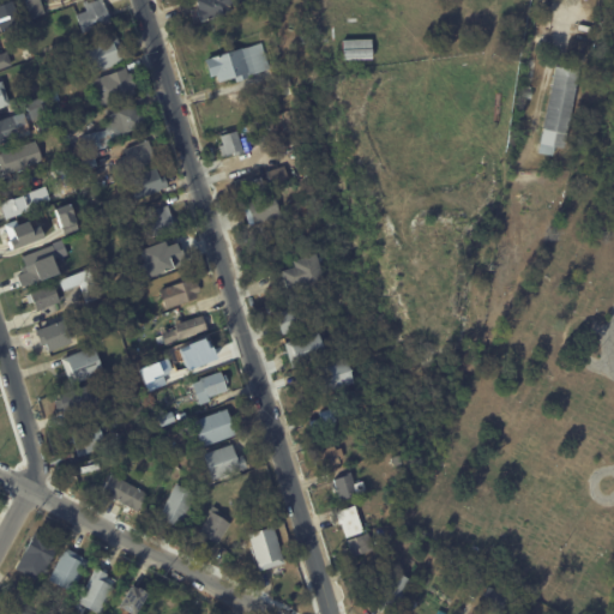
[(23,0),(29,18),(44,13),(40,0),(23,0)]
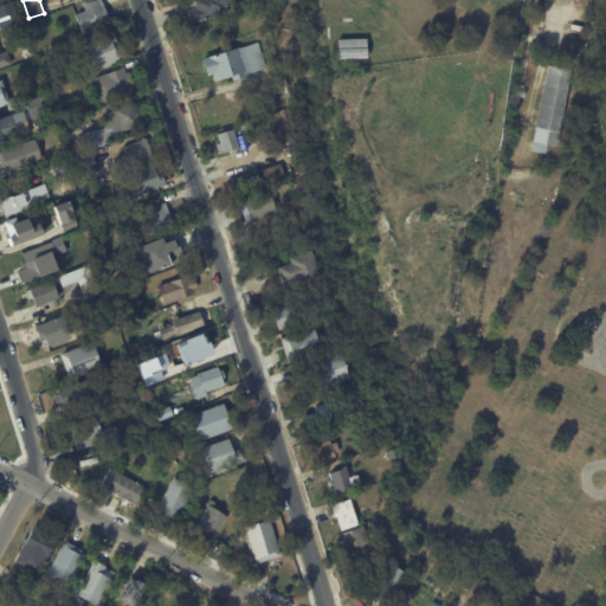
[(101,0),(103,5),(109,23),(79,33),(73,14),(84,11),(81,1),(85,0),(86,2),(94,0),(101,0)]
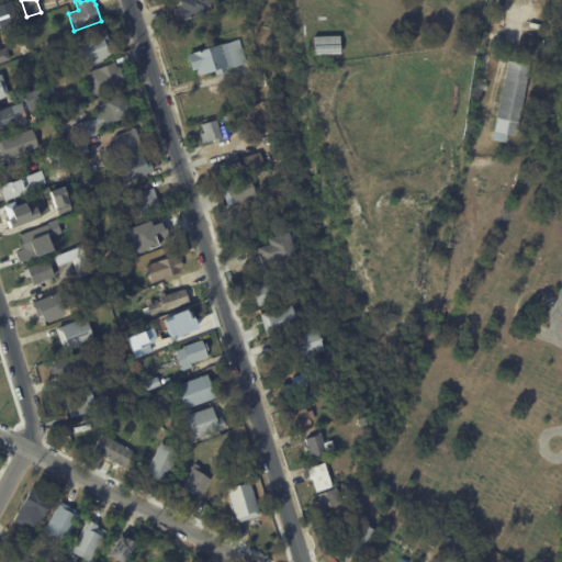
[(223,0),(224,1),(209,6),(211,10),(183,19),(178,0),(223,0)]
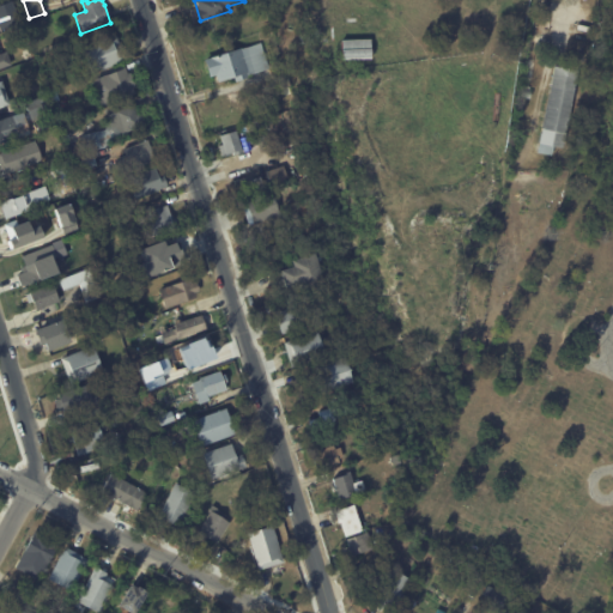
[(117,44),(123,60),(90,73),(80,47),(113,34),(117,44)]
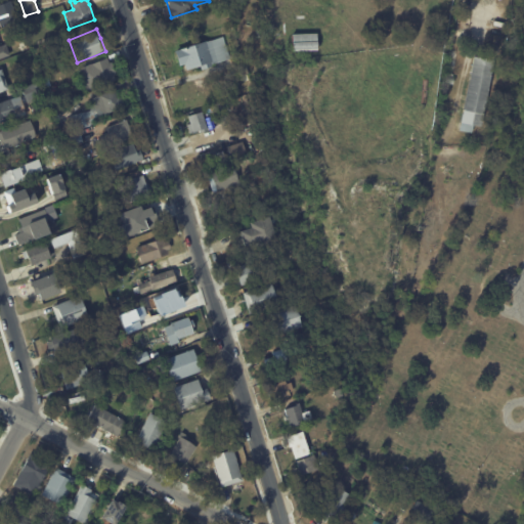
[(290,35),(315,35),(315,50),(290,50),(290,35)]
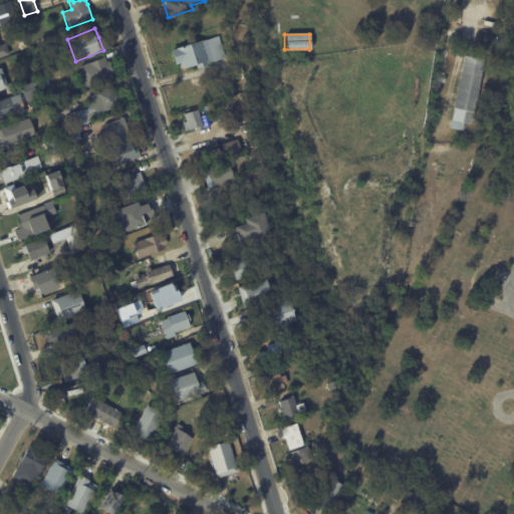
[(219,59),(205,64),(206,65),(196,68),(195,64),(181,68),(179,63),(174,64),(170,50),(201,40),(201,41),(205,39),(206,40),(218,36),(225,57),(219,59)]
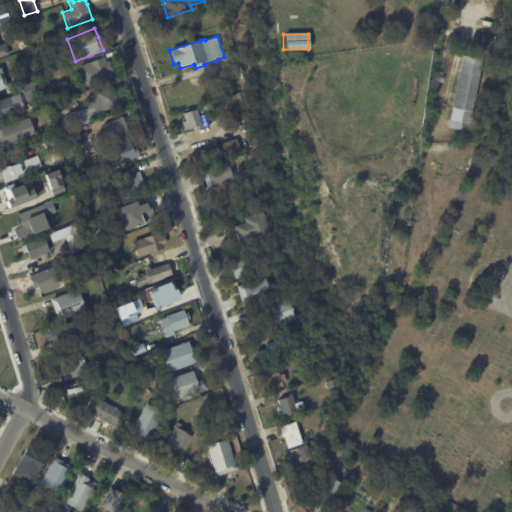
[(0,45),(5,43),(8,53),(0,56),(0,45)]
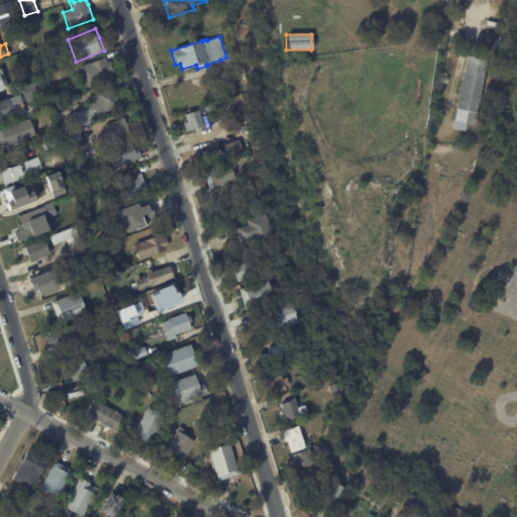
[(468,56),(488,60),(475,124),(467,123),(464,131),(453,128),(468,56)]
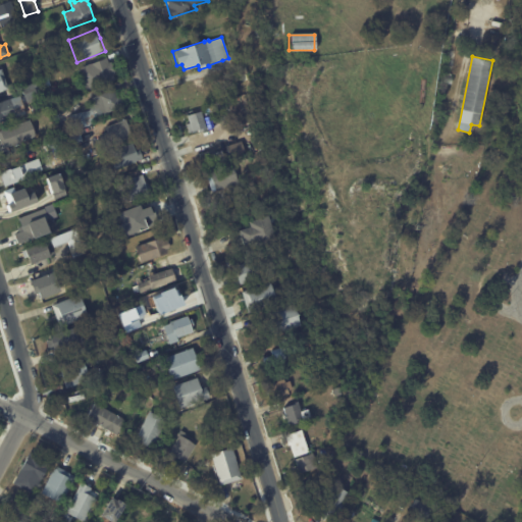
[(108,62),(113,73),(111,74),(113,80),(83,91),(79,80),(83,79),(79,67),(104,57),(107,63),(108,62)]
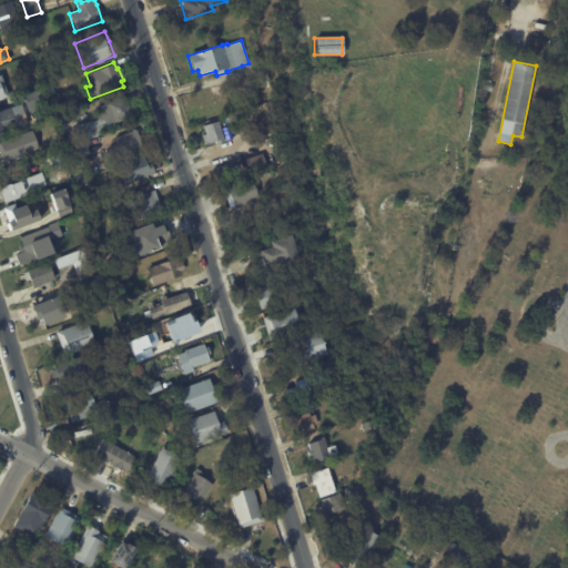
[(0,73),(0,99),(9,95),(0,74),(0,73)]
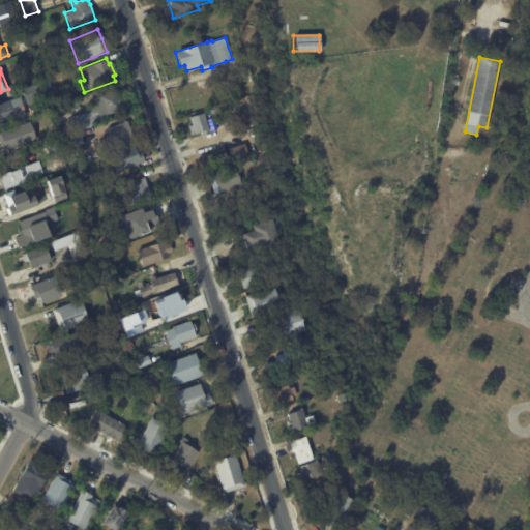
[(79,82),(83,93),(60,101),(57,93),(71,88),(70,85),(79,82)]
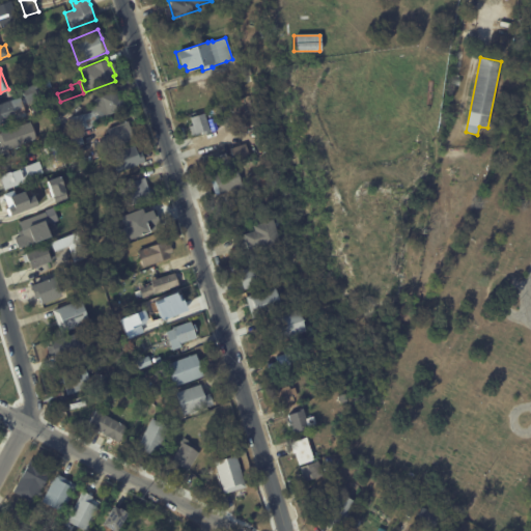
[(23,96),(21,89),(35,84),(42,100),(26,105),(23,96)]
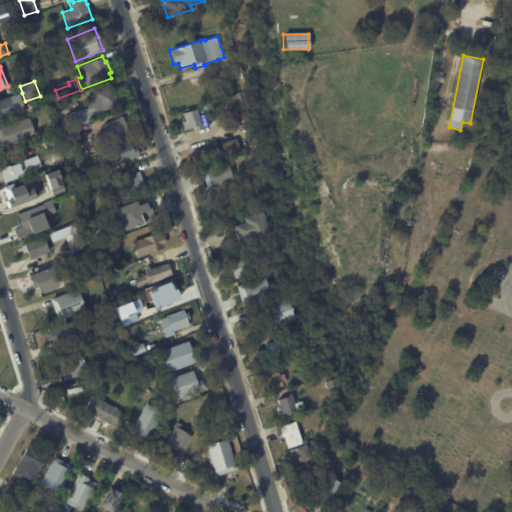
[(101,111),(94,93),(110,87),(113,96),(116,95),(119,104),(109,107),(109,108),(101,111)]
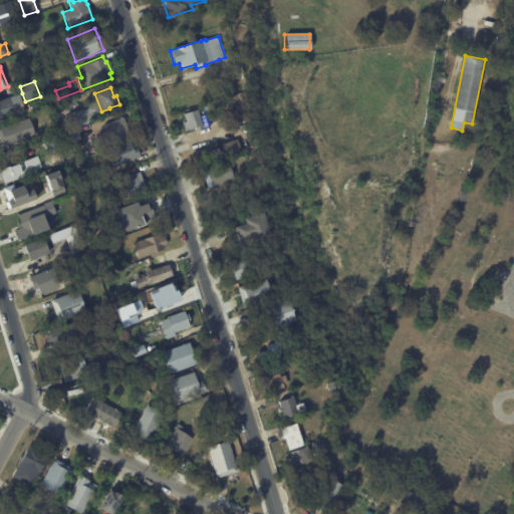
[(19,94),(24,112),(0,119),(0,99),(19,94)]
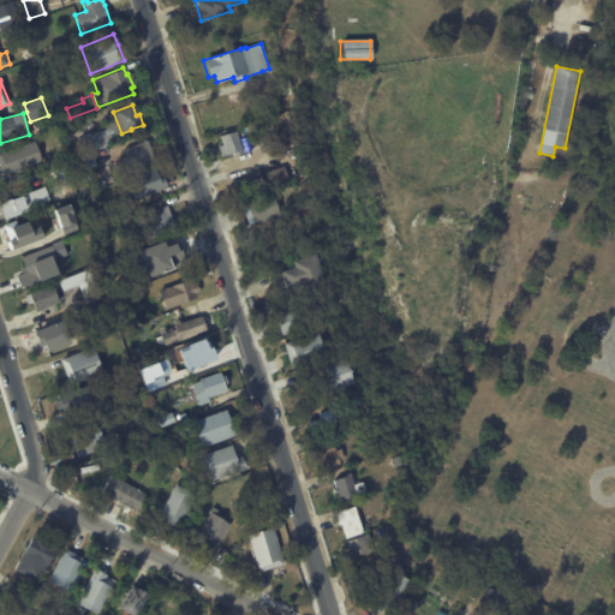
[(113,137),(113,138),(106,139),(108,145),(93,148),(91,142),(88,142),(87,135),(90,133),(90,132),(103,130),(103,129),(111,126),(113,137)]
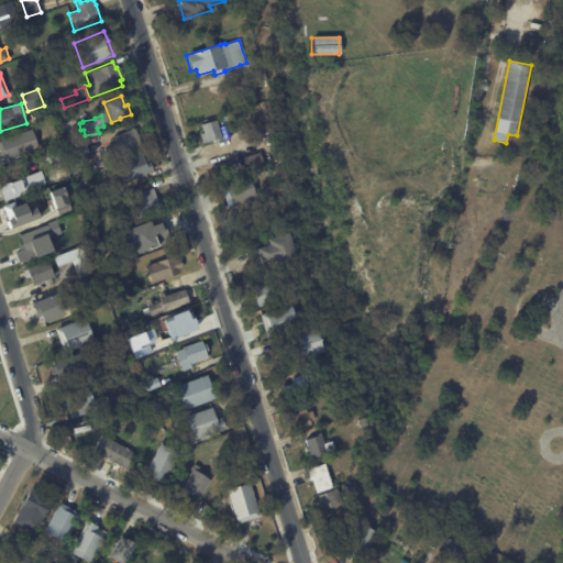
[(222,140),(213,143),(212,140),(202,143),(200,134),(203,132),(201,124),(216,120),(222,140)]
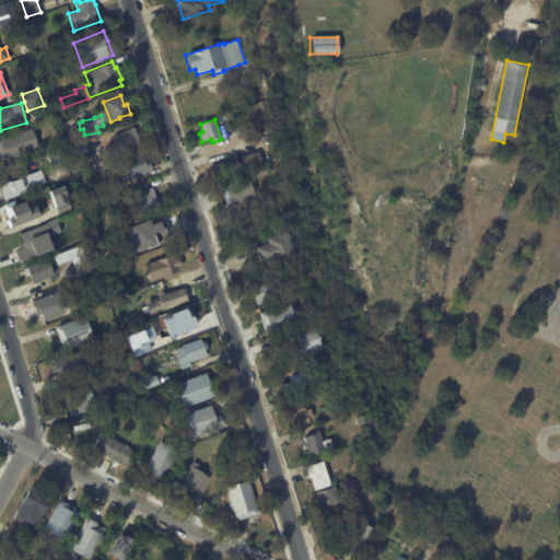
[(229,136),(229,137),(222,139),(219,126),(225,125),(229,136)]
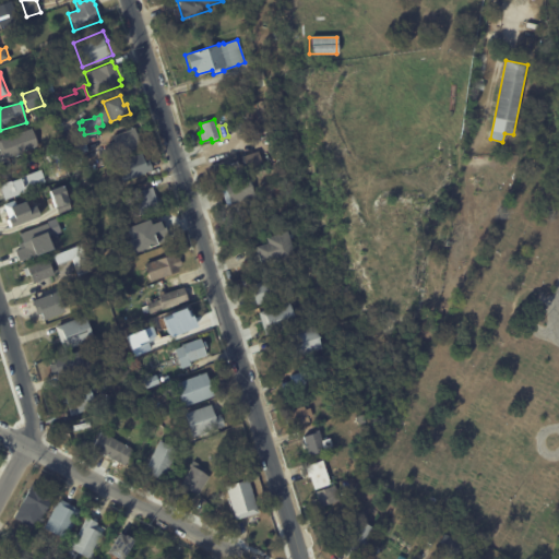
[(111,138),(110,135),(133,127),(135,134),(138,133),(140,139),(138,140),(140,146),(108,158),(105,146),(108,144),(108,142),(113,141),(111,138)]
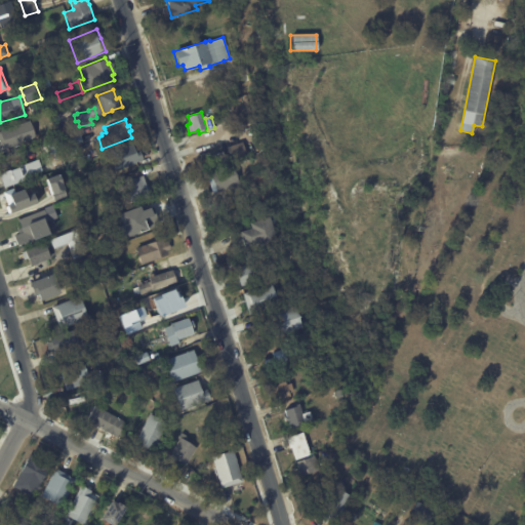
[(0,129),(29,120),(35,138),(0,150),(0,129)]
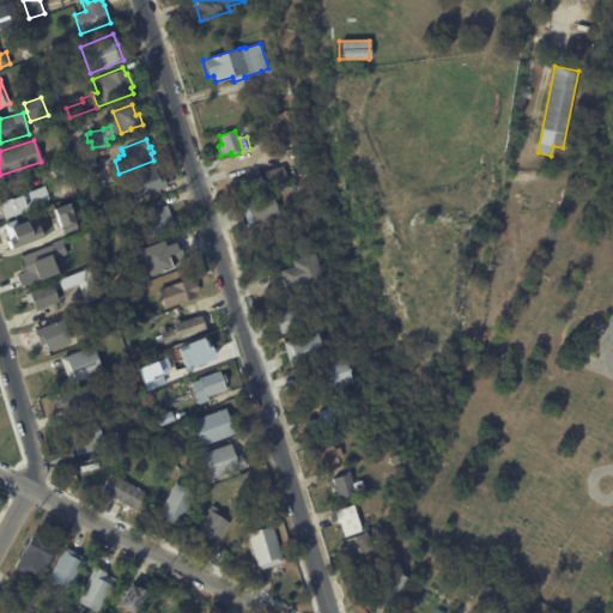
[(92,161),(95,165),(77,171),(73,157),(90,152),(92,161)]
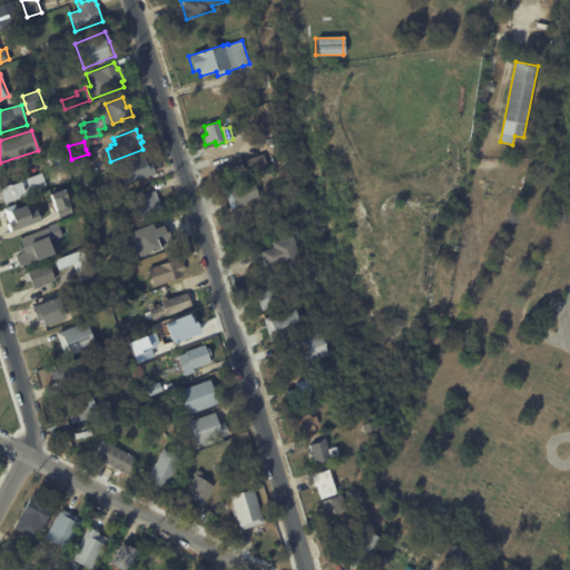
[(263,155),(268,170),(252,176),(246,159),(263,154),(263,155)]
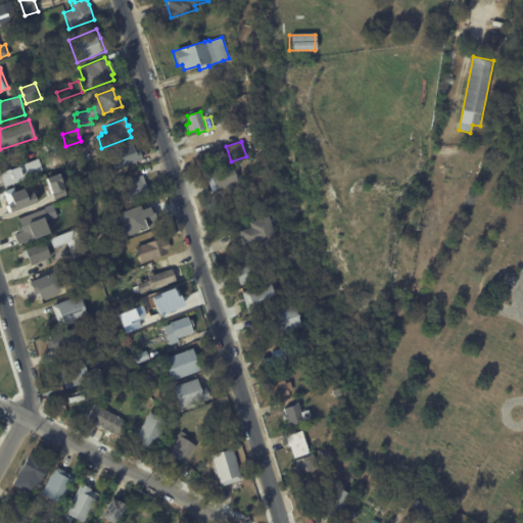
[(141,157),(142,159),(113,170),(110,161),(113,160),(110,151),(132,144),(134,150),(138,149),(141,157)]
